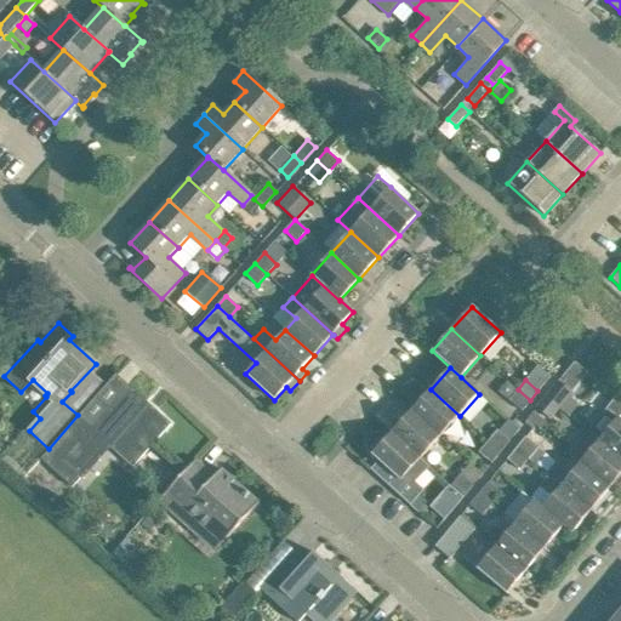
[(506,381),(496,393),(507,402),(517,391),(506,381)]
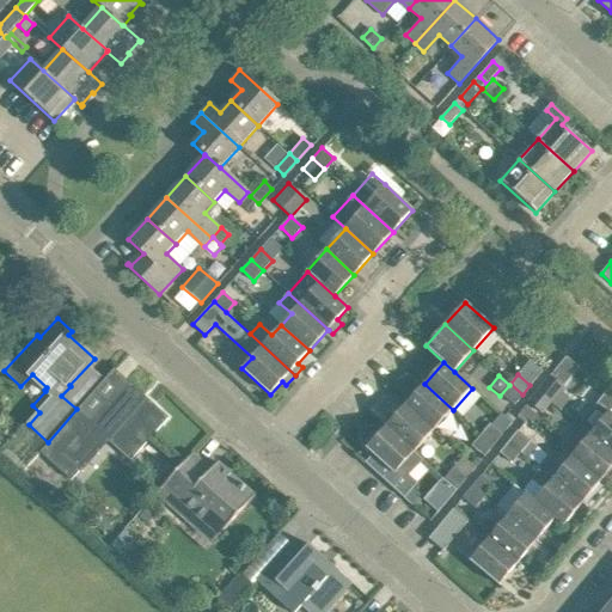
[(78,410),(38,453),(69,482),(81,470),(83,470),(84,469),(79,465),(92,452),(96,456),(109,441),(117,432),(138,451),(129,459),(130,460),(169,418),(126,379),(110,397),(90,420),(79,409),(78,410)]
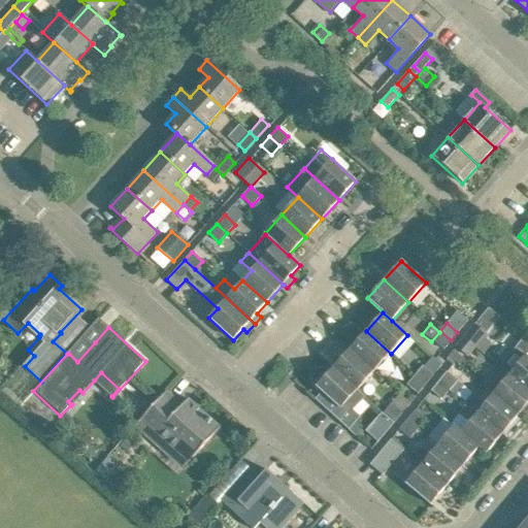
[(482,338),(471,329),(463,338),(474,347),(482,338)]
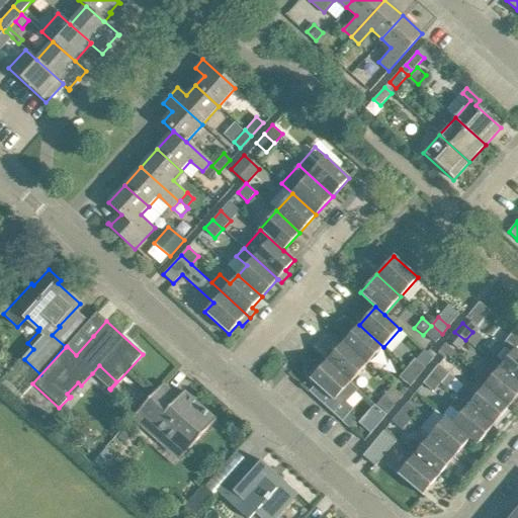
[(383,347),(359,325),(343,342),(359,357),(367,364),(383,347)]
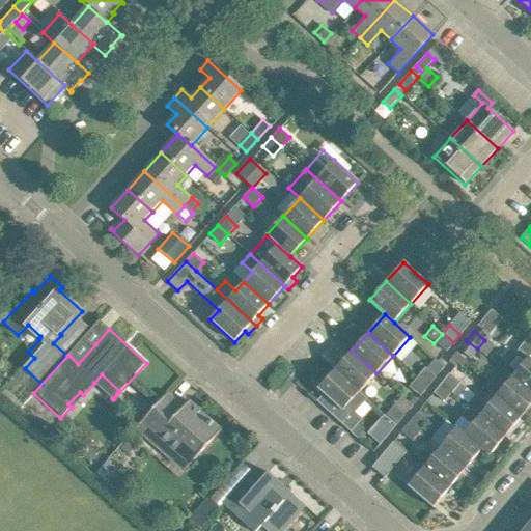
[(444,354),(453,342),(443,333),(442,334),(434,343),(444,354)]
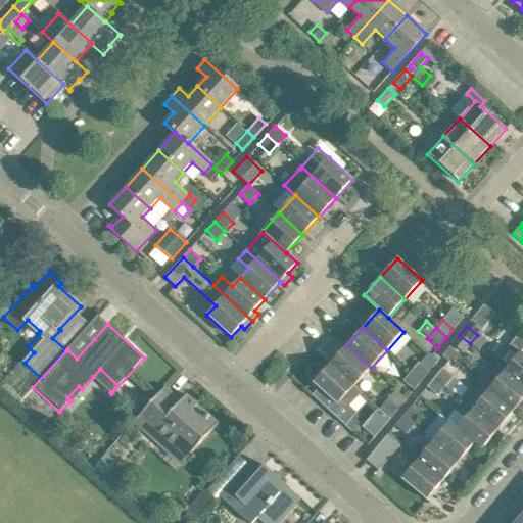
[(522,337),(519,334),(494,364),(522,386),(522,337)]
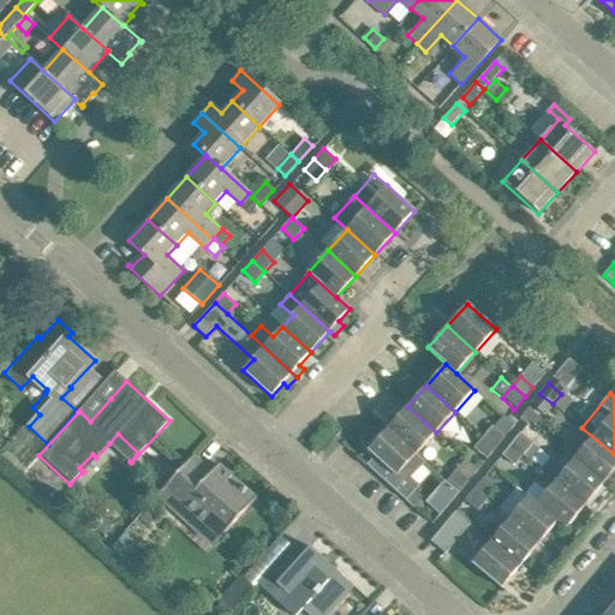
[(543,416),(553,404),(539,394),(530,405),(543,416)]
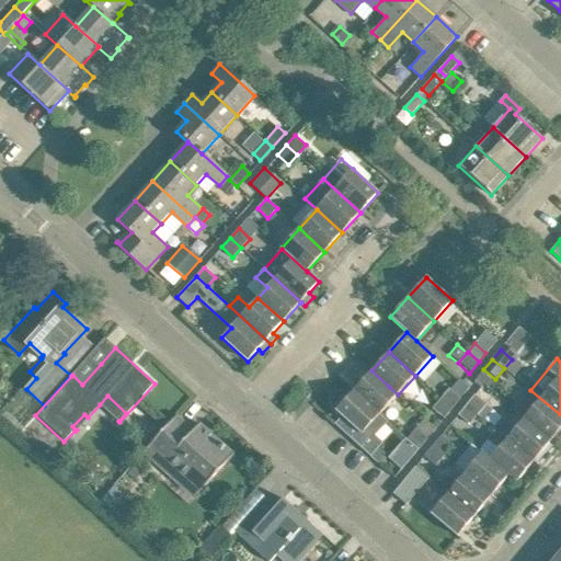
[(398,395),(389,387),(371,370),(354,390),(380,414),(398,395)]
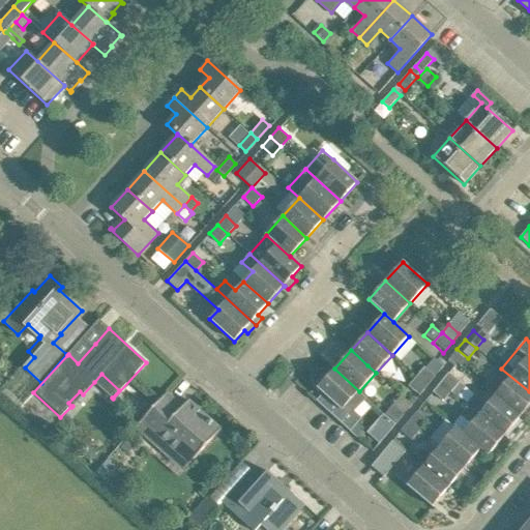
[(434,358),(424,370),(423,369),(416,377),(427,386),(442,366),(434,358)]
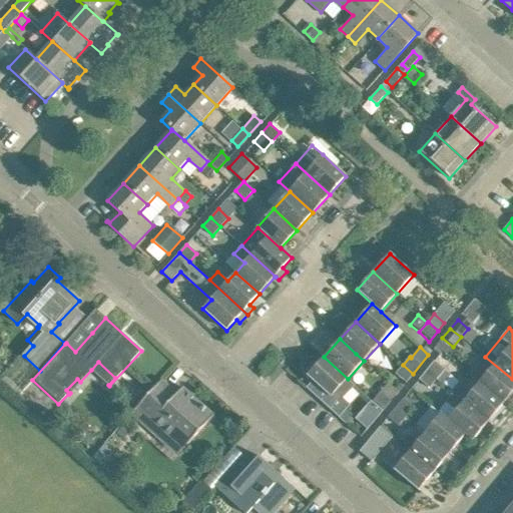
[(355,385),(348,379),(324,357),(318,364),(314,363),(308,370),(309,374),(307,376),(313,381),(306,388),(339,418),(350,405),(343,399),(355,385)]
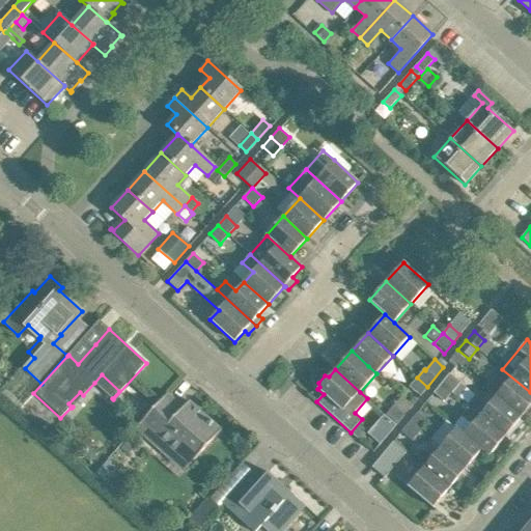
[(530,404),(530,392),(502,369),(494,380),(503,387),(496,396),(521,417),(530,404)]
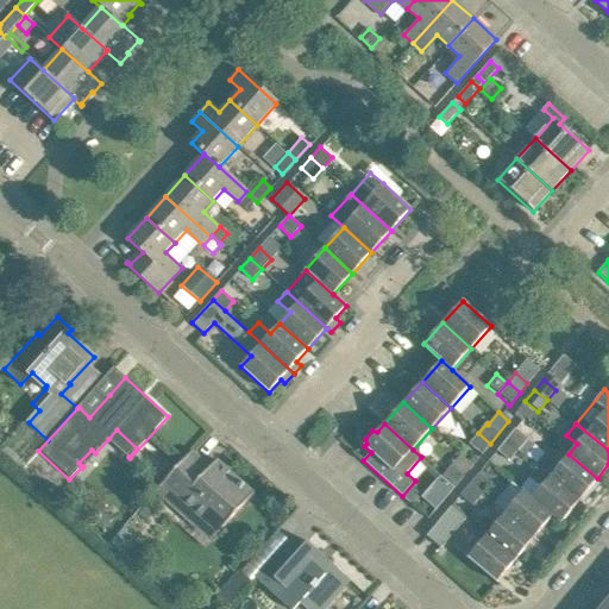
[(526,440),(514,431),(506,440),(518,450),(526,440)]
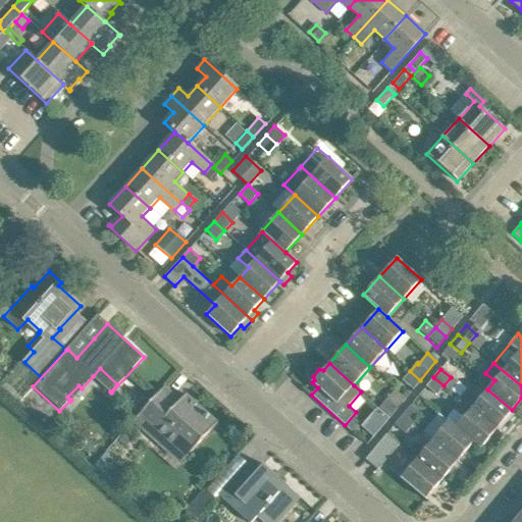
[(412,389),(420,380),(410,371),(402,381),(412,389)]
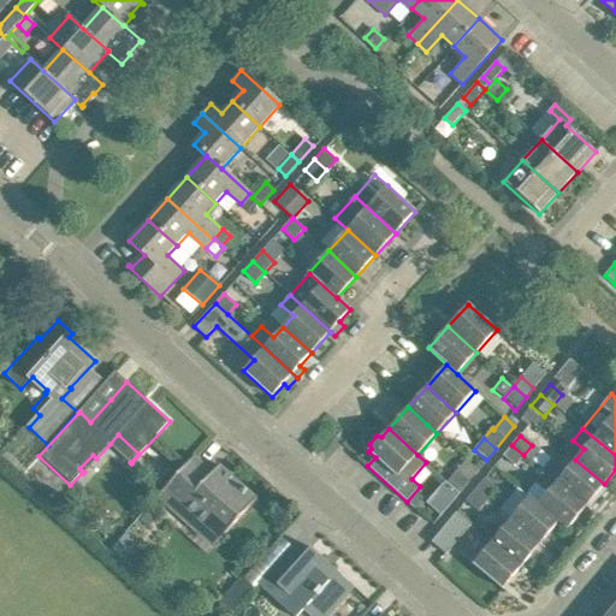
[(514,466),(523,455),(511,445),(502,456),(514,466)]
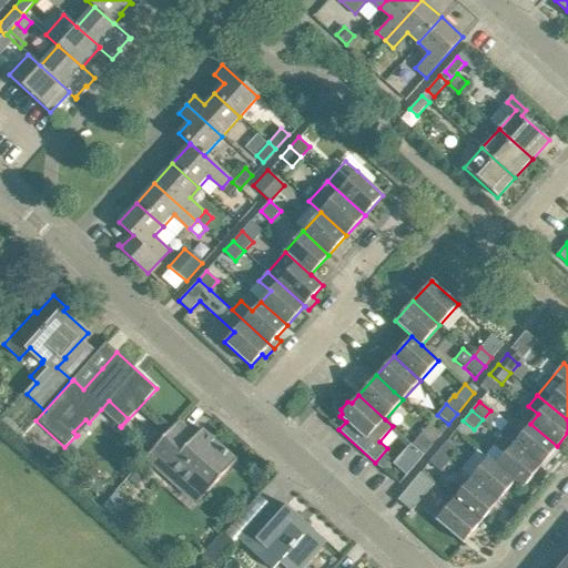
[(236,460),(202,429),(195,436),(179,421),(145,457),(171,480),(179,473),(204,496),(236,460)]
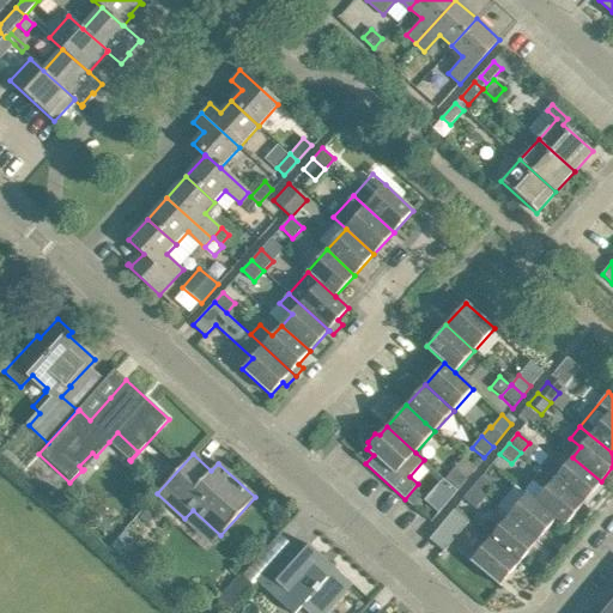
[(601,481),(572,457),(563,469),(550,459),(541,468),(583,504),(601,481)]
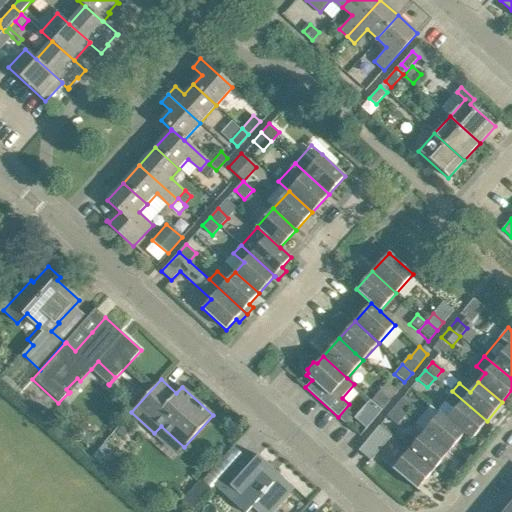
[(487,421),(452,391),(444,402),(454,410),(447,419),(464,433),(464,434),(471,440),(487,421)]
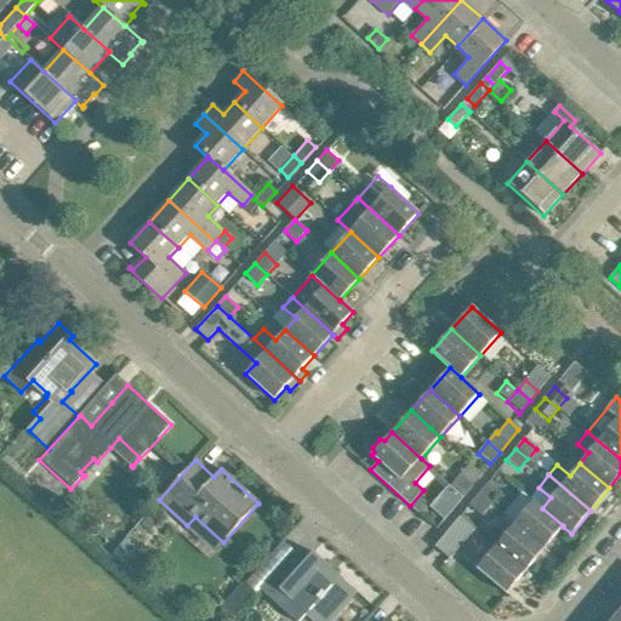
[(461,497),(471,486),(459,476),(449,488),(461,497)]
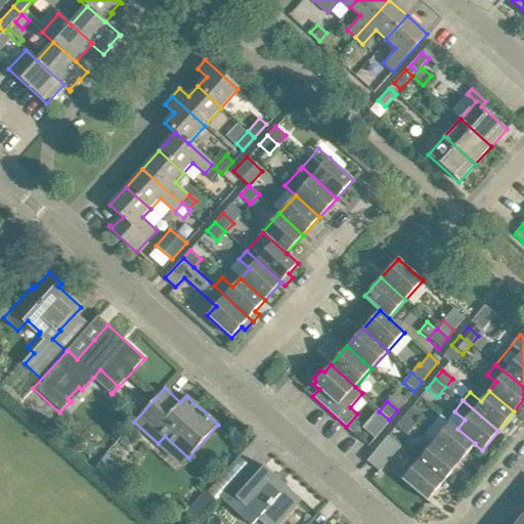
[(422,417),(411,407),(404,416),(415,425),(422,417)]
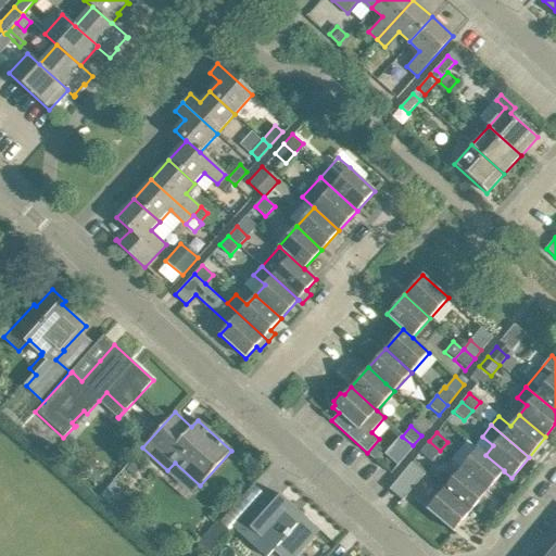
[(431,462),(440,451),(429,441),(419,452),(431,462)]
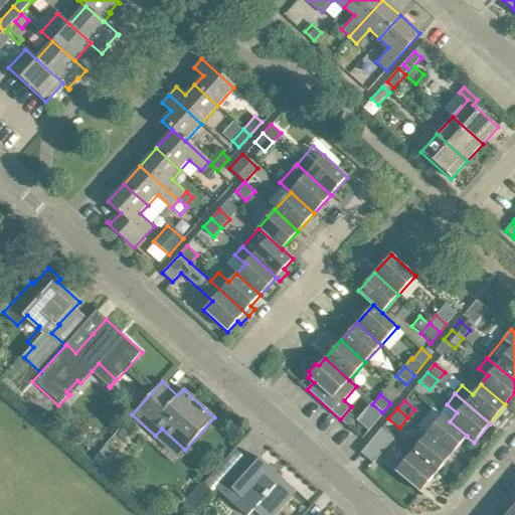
[(467,436),(450,421),(443,415),(426,435),(452,455),(467,437),(467,436)]
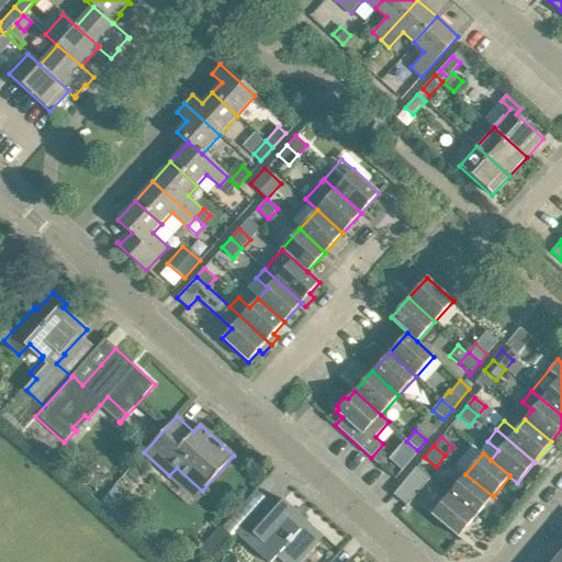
[(429,479),(416,468),(394,495),(407,506),(429,479)]
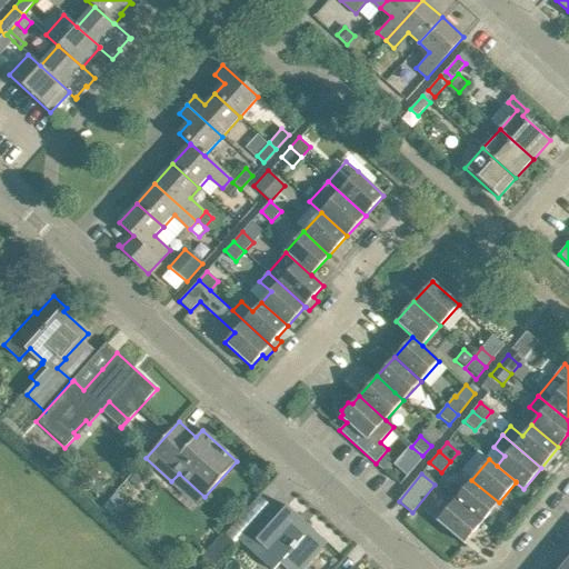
[(499,502),(471,480),(455,500),(481,523),(499,502)]
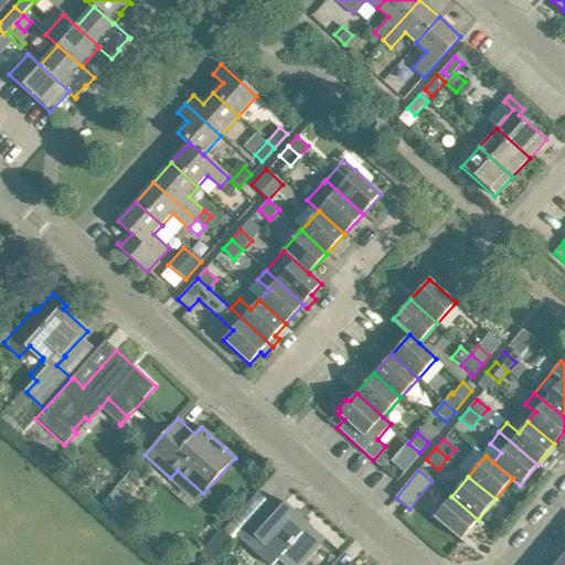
[(115,491),(105,502),(114,511),(124,499),(115,491)]
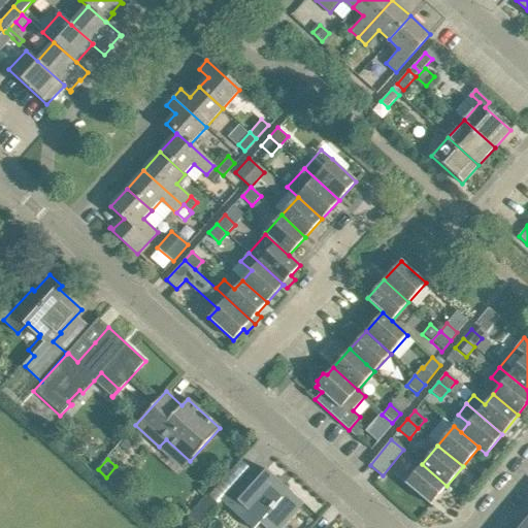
[(447,486),(422,464),(405,485),(430,505),(447,486)]
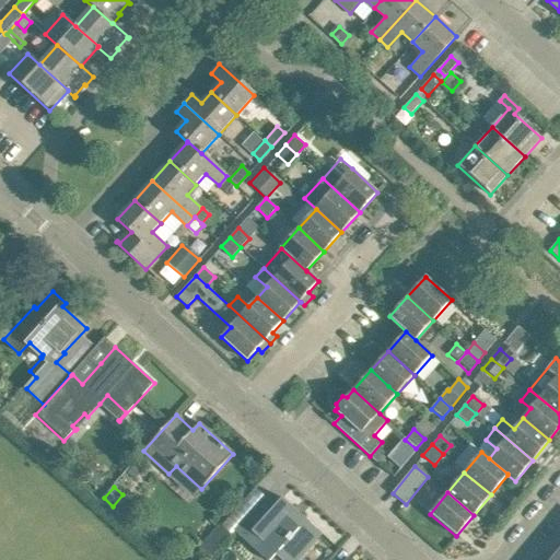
[(322,534),(282,498),(275,505),(266,498),(235,532),(268,559),(270,559),(276,555),(280,559),(298,559),(306,550),(322,534)]
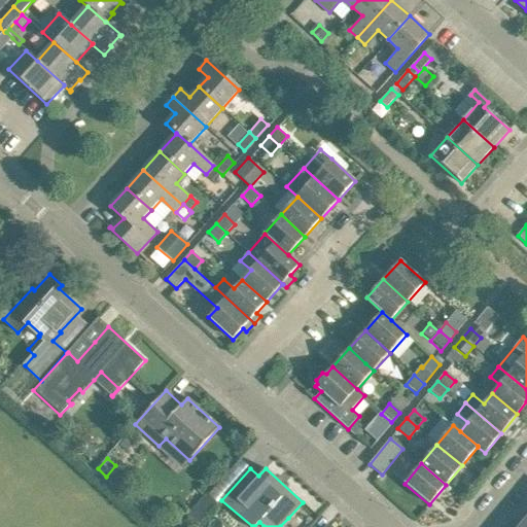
[(199,524),(217,503),(207,493),(188,515),(199,524)]
